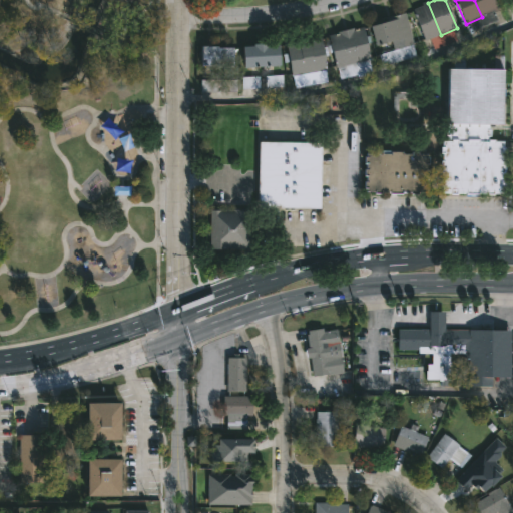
[(493,0),(498,10),(482,17),(474,0),(493,0)]
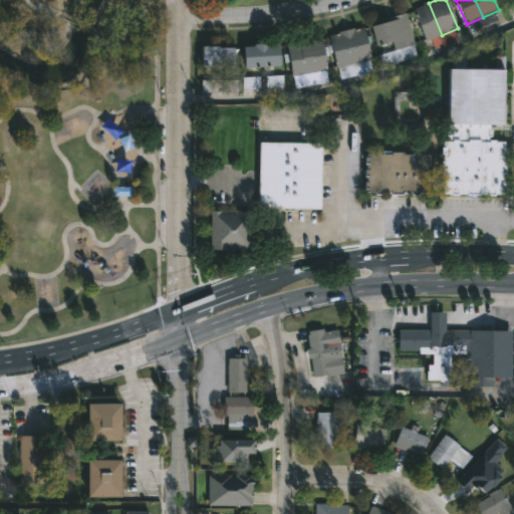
[(442,35),(426,41),(413,10),(429,3),(442,35)]
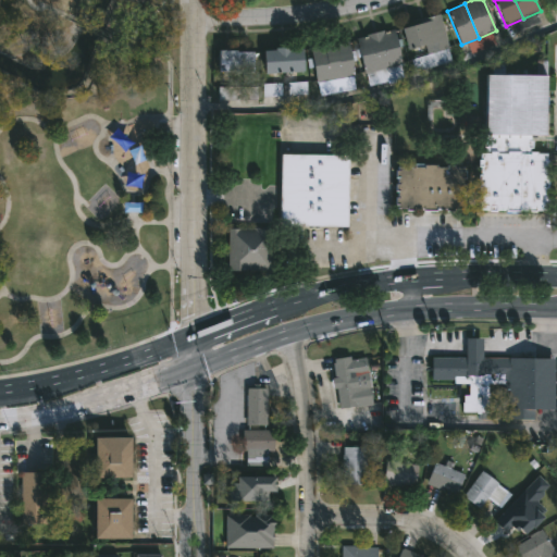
[(448,50),(429,54),(421,23),(441,19),(448,50)]
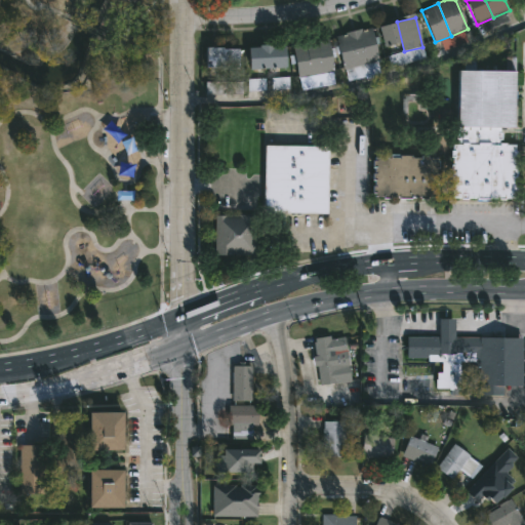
[(404,51),(387,55),(379,26),(397,22),(404,51)]
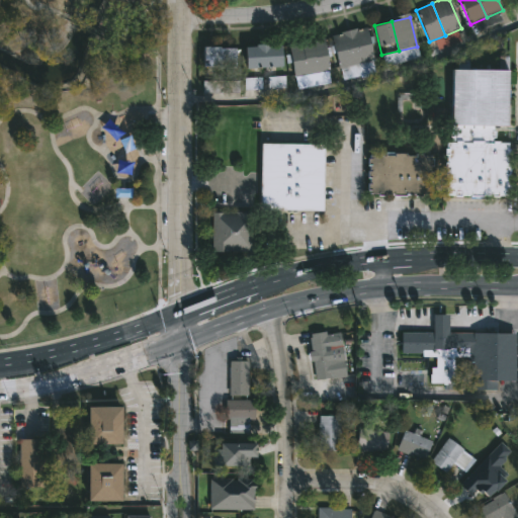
[(350,32),(367,29),(373,64),(356,67),(350,32)]
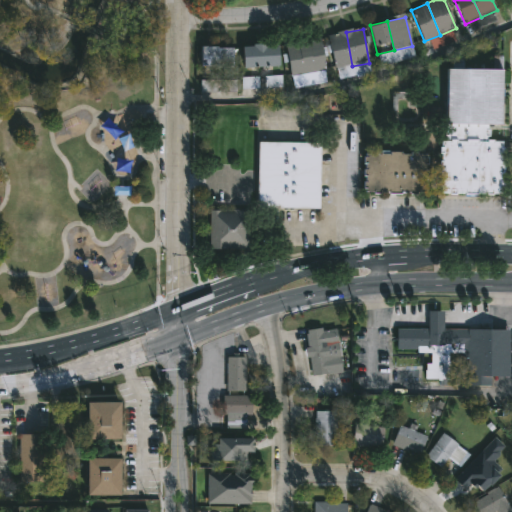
[(329,36),(346,32),(352,66),(335,69),(329,36)]
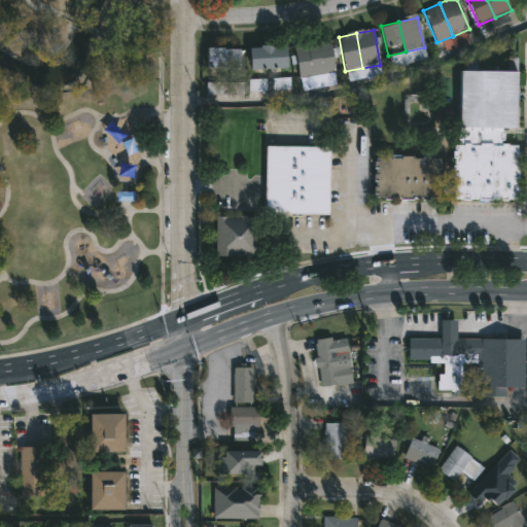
[(337,74),(318,77),(312,42),(330,39),(337,74)]
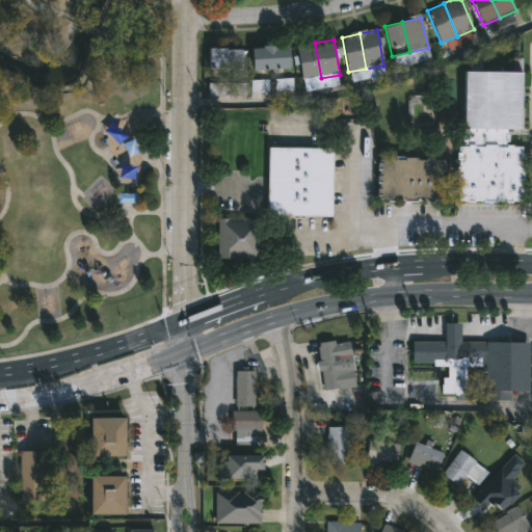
[(321,78),(301,82),(296,46),(315,43),(321,78)]
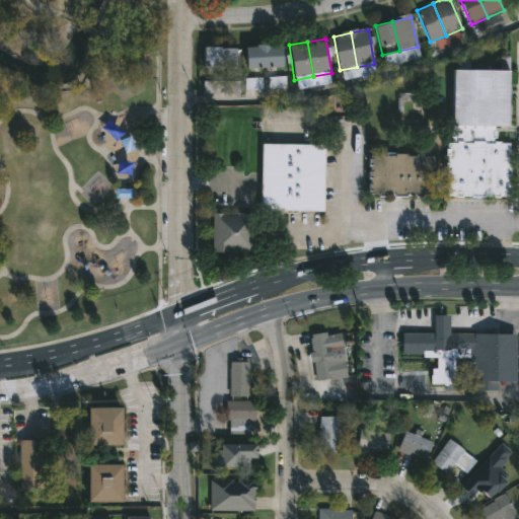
[(283,67),(265,69),(263,47),(281,46),(283,67)]
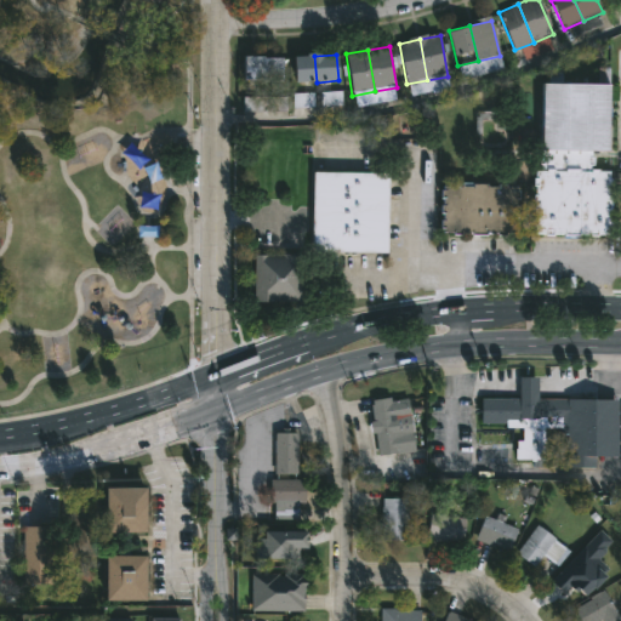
[(317,83),(295,84),(292,58),(314,56),(317,83)]
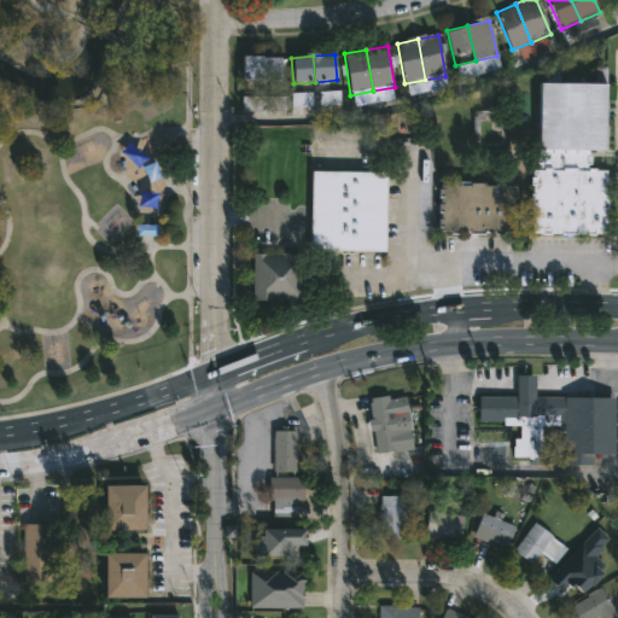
[(263,83),(244,83),(243,59),(262,59),(263,83)]
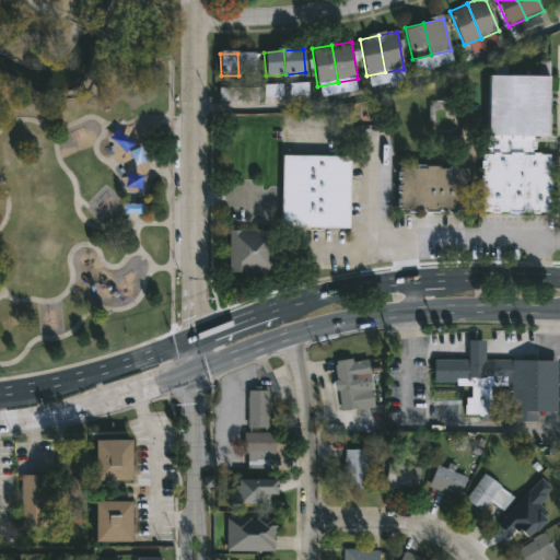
[(256,76),(238,76),(237,54),(256,54),(256,76)]
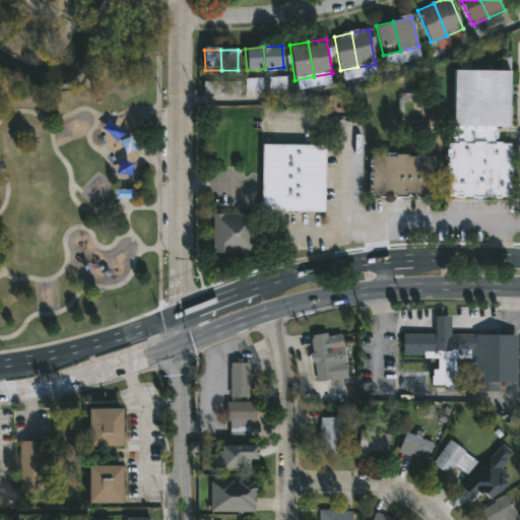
[(453,71),(453,126),(508,127),(509,71),(453,71)]
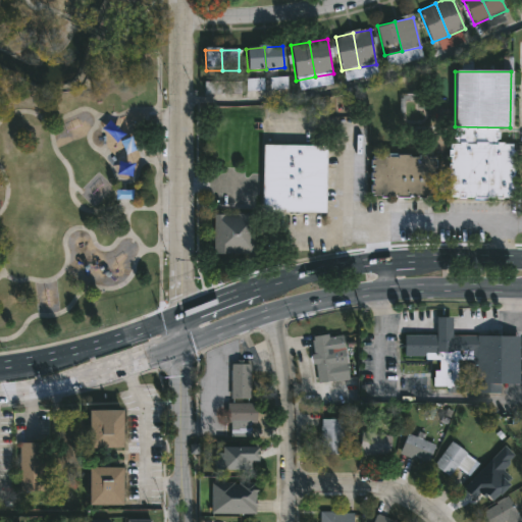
[(448,144),(520,144),(520,197),(448,196),(448,144)]
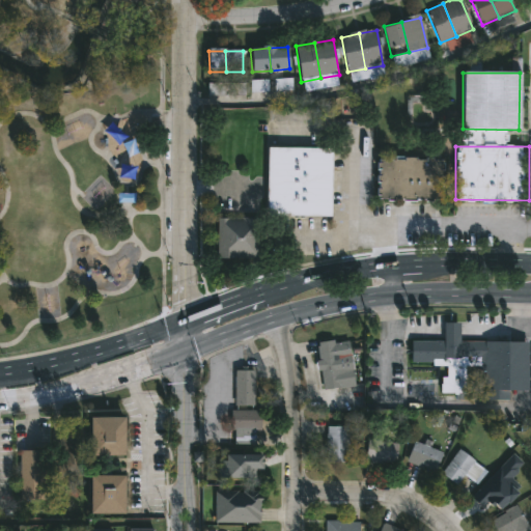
[(330,149),(329,216),(266,214),(268,147),(330,149)]
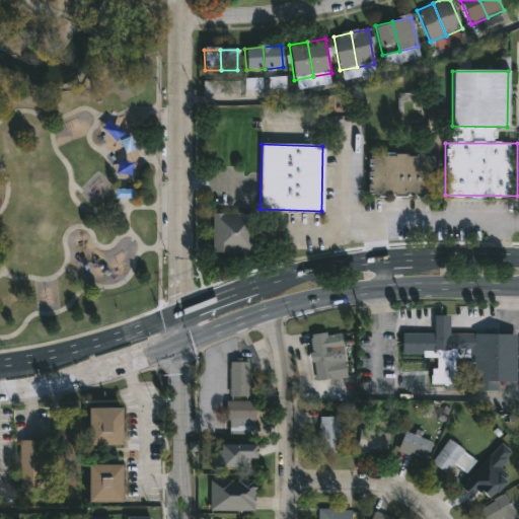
[(366,154),(431,155),(430,193),(366,192),(366,154)]
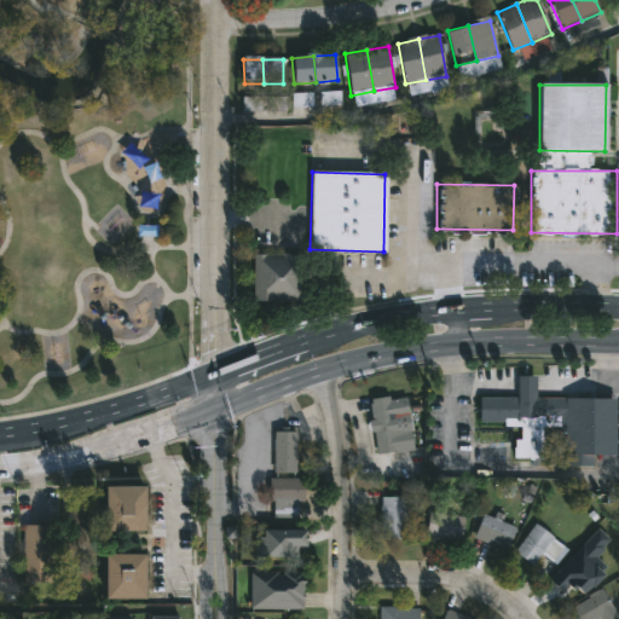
[(140,208),(157,209),(157,196),(140,196),(140,208)]
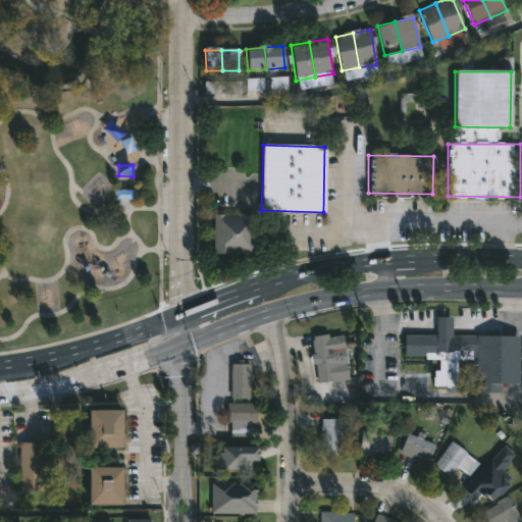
[(214,214),(214,254),(254,255),(255,215),(214,214)]
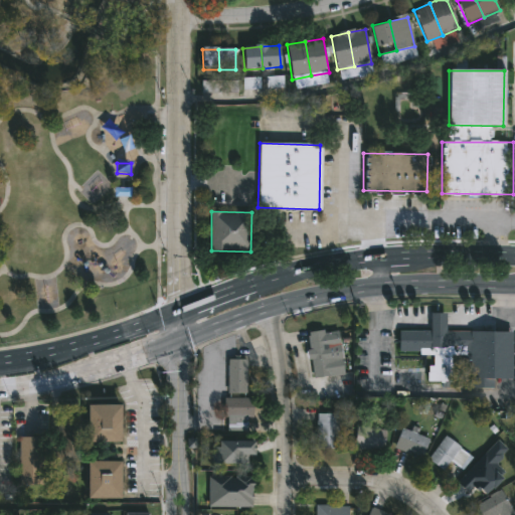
[(511,330),(511,378),(493,377),(493,387),(468,386),(468,353),(451,353),(451,381),(428,380),(428,352),(398,352),(398,329),(430,330),(430,321),(431,312),(445,312),(445,322),(445,330),(511,330)]
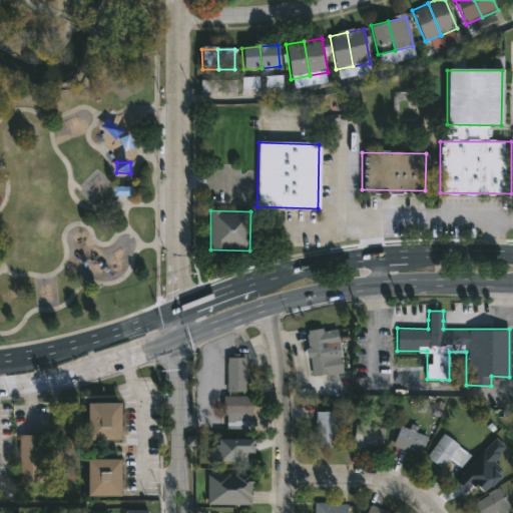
[(342,373),(310,376),(305,330),(337,327),(342,373)]
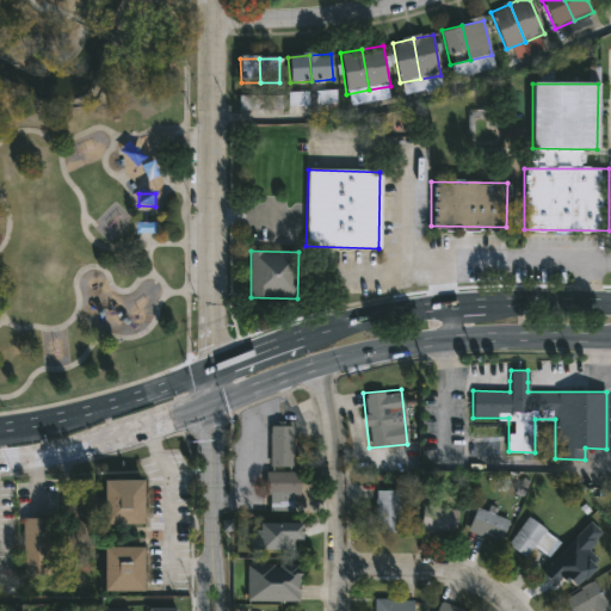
[(292,424),(292,467),(269,467),(269,424),(292,424)]
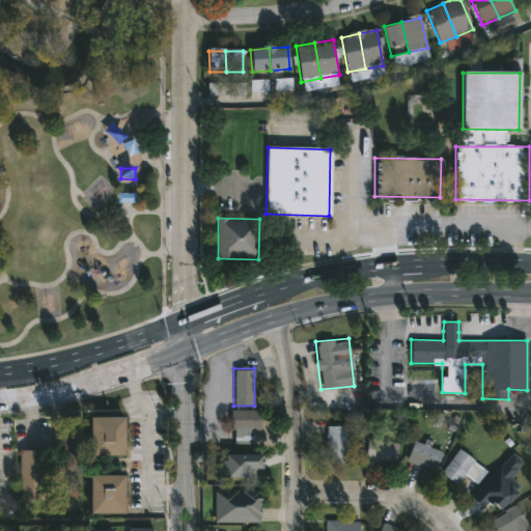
[(229,410),(260,410),(260,428),(256,428),(256,446),(229,446),(229,410)]
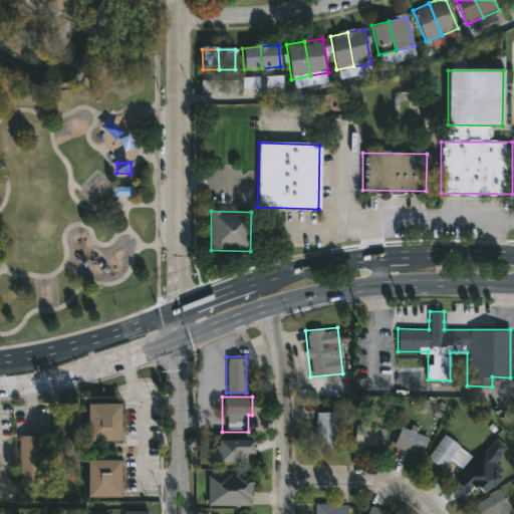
[(120,403),(120,440),(86,440),(86,403),(120,403)]
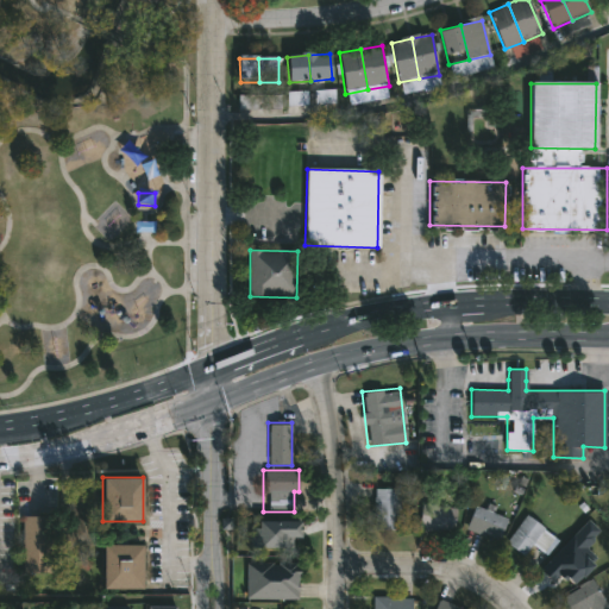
[(372,529),(372,488),(396,488),(396,529),(372,529)]
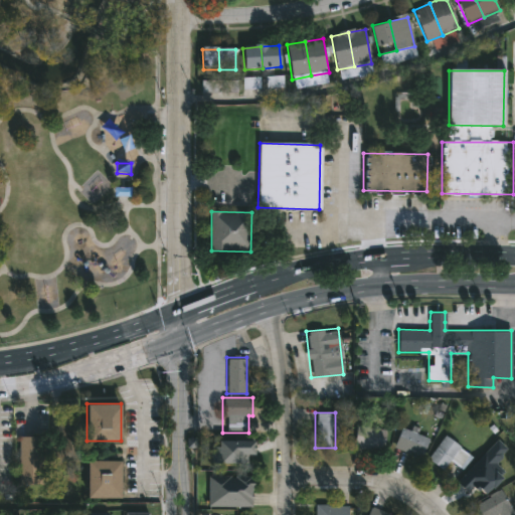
[(78,419),(78,441),(58,441),(58,419),(78,419)]
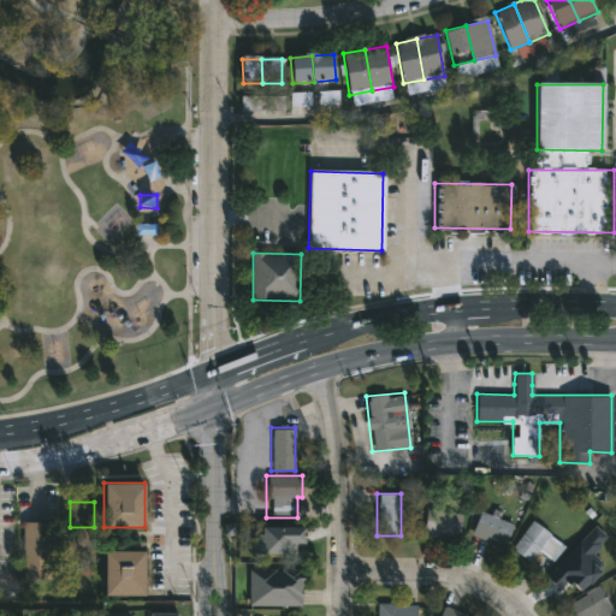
[(460,510),(460,535),(425,535),(425,510),(460,510)]
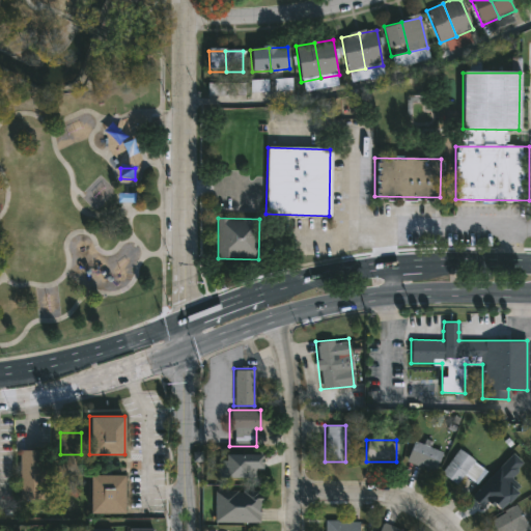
[(435,471),(406,462),(413,441),(441,450),(435,471)]
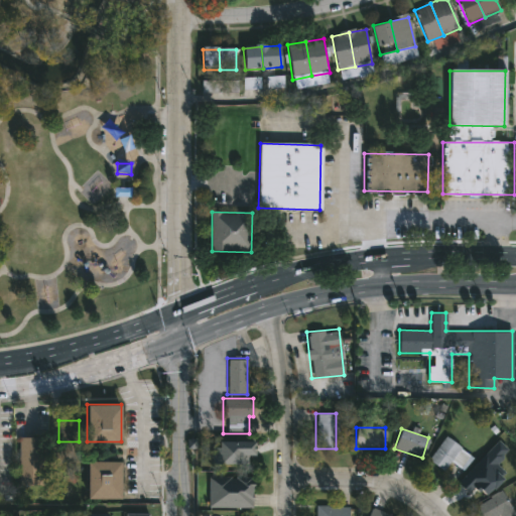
[(449,461),(441,471),(427,459),(445,435),(471,458),(461,470),(449,461)]
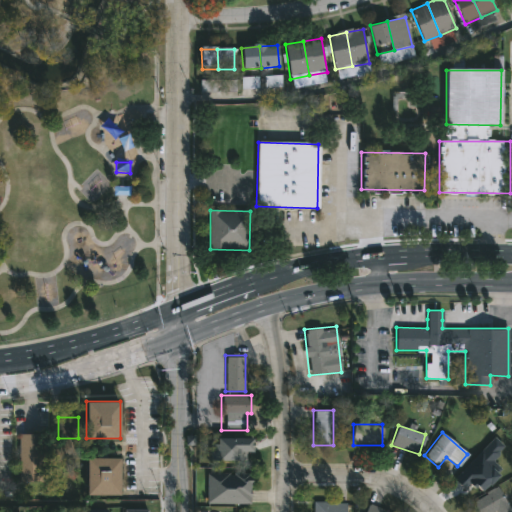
[(18,482),(18,433),(43,433),(43,482),(18,482)]
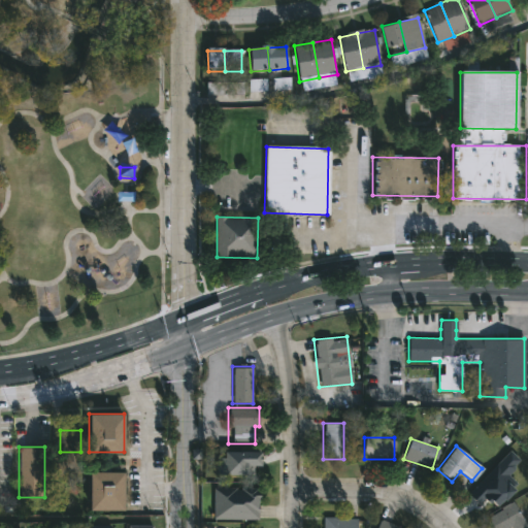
[(258,450),(258,471),(226,471),(226,449),(258,450)]
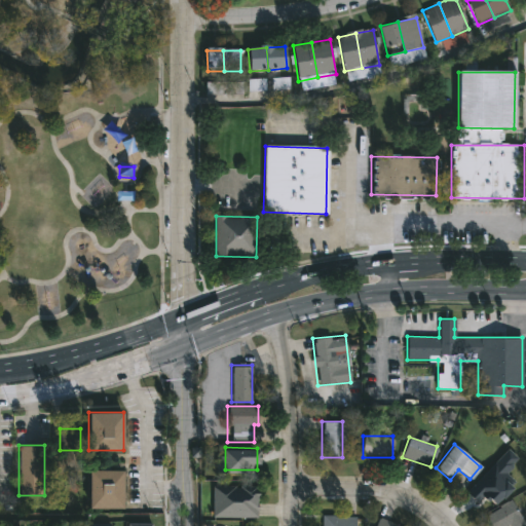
[(480,510),(464,490),(492,468),(508,488),(480,510)]
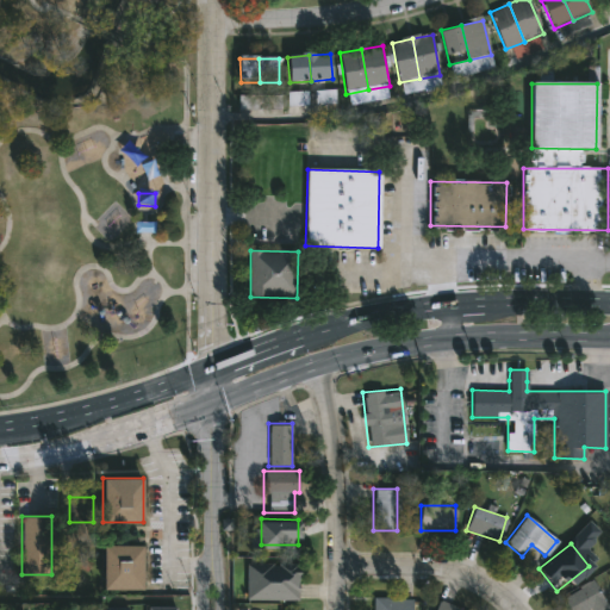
[(143,545),(143,589),(104,589),(104,545),(143,545)]
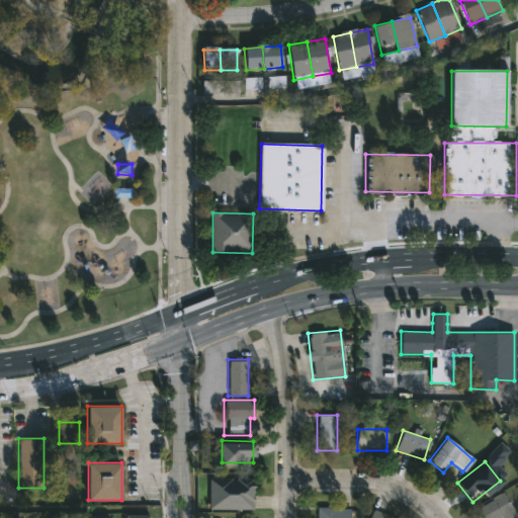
[(255,478),(254,507),(209,506),(209,477),(255,478)]
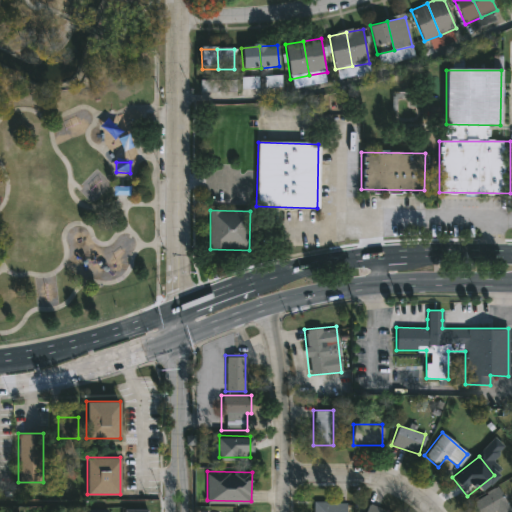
[(491,511),(477,511),(471,502),(495,486),(511,511),(510,511),(495,511),(494,510),(491,511)]
